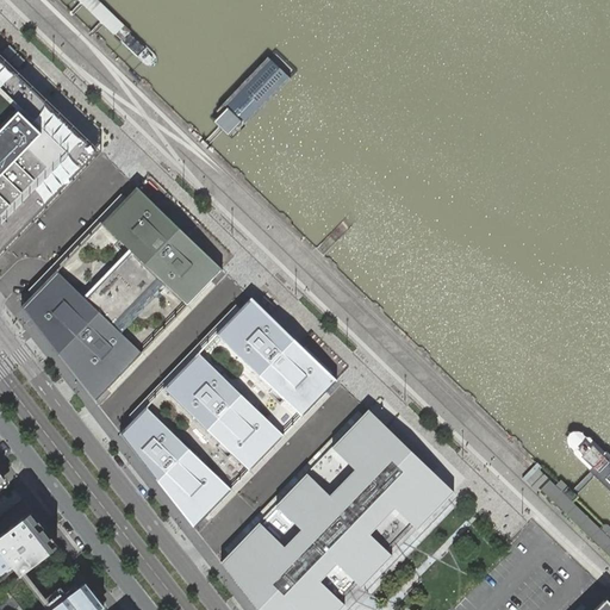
[(76,0),(143,64),(147,66),(151,67),(155,66),(156,62),(156,56),(153,53),(98,0),(76,0)]
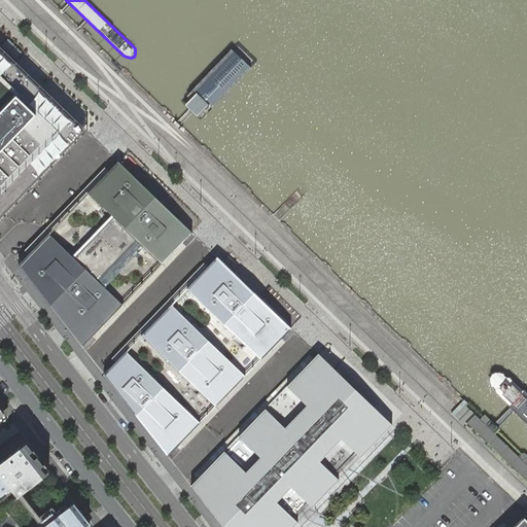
[(257,60),(238,41),(182,101),(202,119),(257,60)]
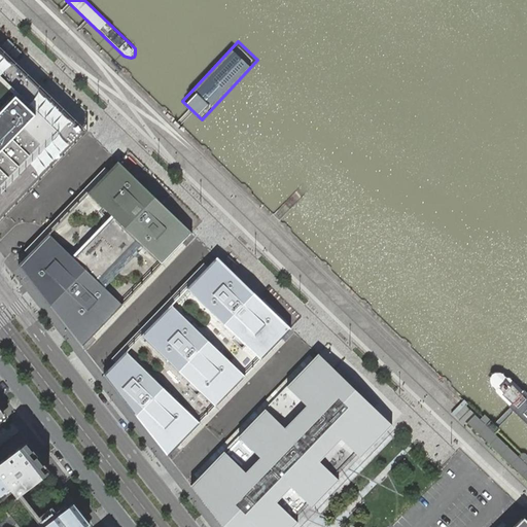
[(0,217),(84,131),(0,48),(0,217)]
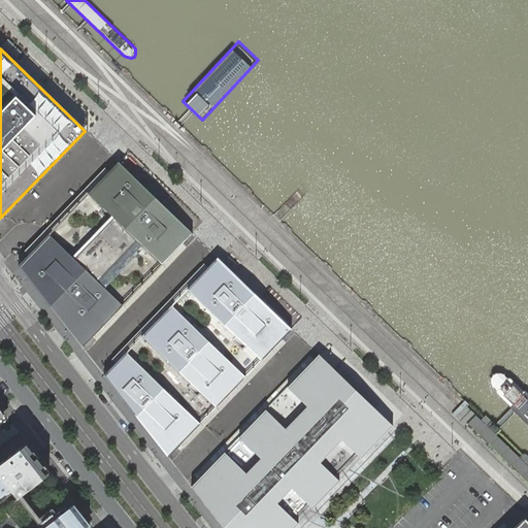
[(164,136),(174,126),(167,120),(158,130),(164,136)]
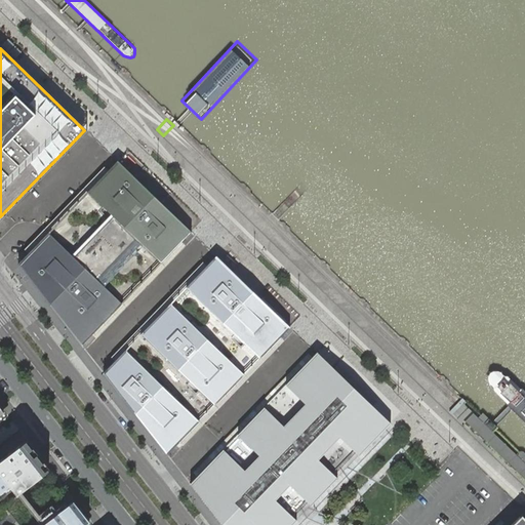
[(192,231),(118,160),(41,239),(22,259),(85,340),(192,231)]
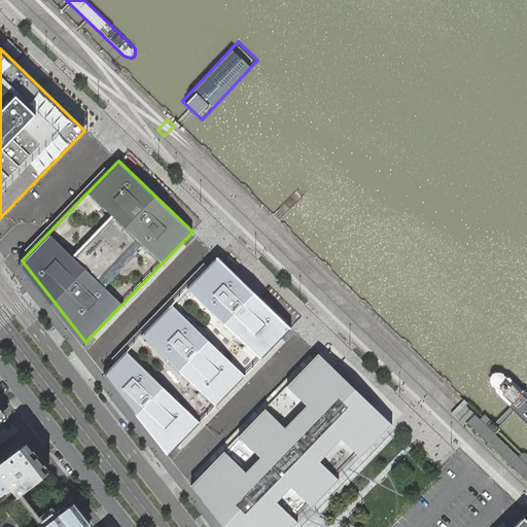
[(217,256),(107,370),(172,452),(291,327),(280,317),(234,272),(217,256)]
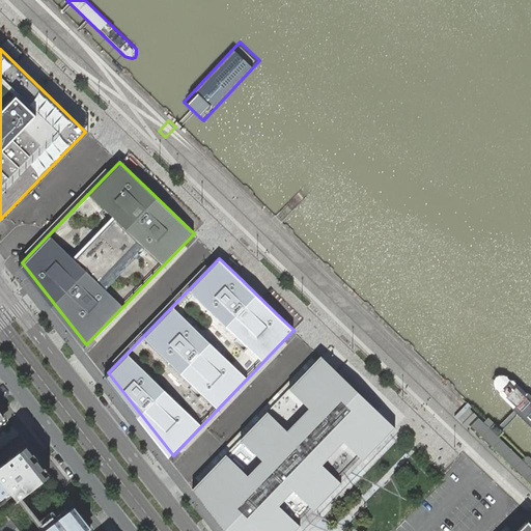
[(86,344),(22,262),(19,267),(49,305),(83,348),(86,344)]
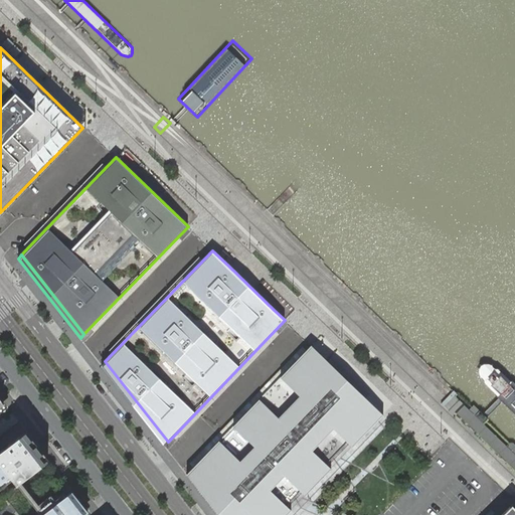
[(311,345),(192,467),(229,514),(287,514),(292,510),(287,506),(294,498),(301,491),(306,496),(331,469),(327,466),(338,454),(349,444),(353,447),(383,415),(375,406),(347,380),(311,345)]
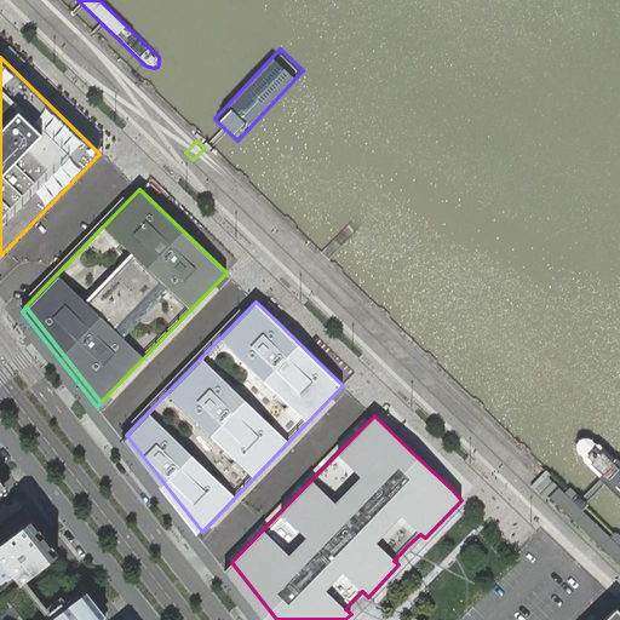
[(202,532),(126,435),(122,440),(160,488),(197,535),(202,532)]
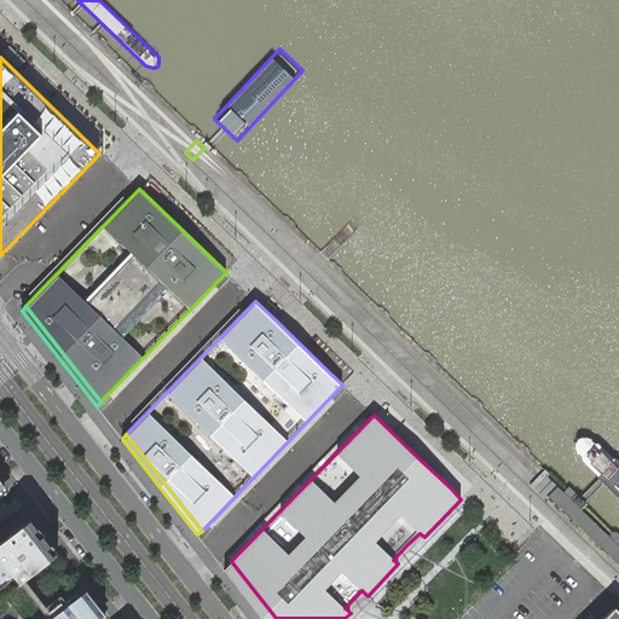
[(591,438),(584,437),(577,443),(577,451),(599,475),(618,495),(618,458),(617,457),(591,438)]
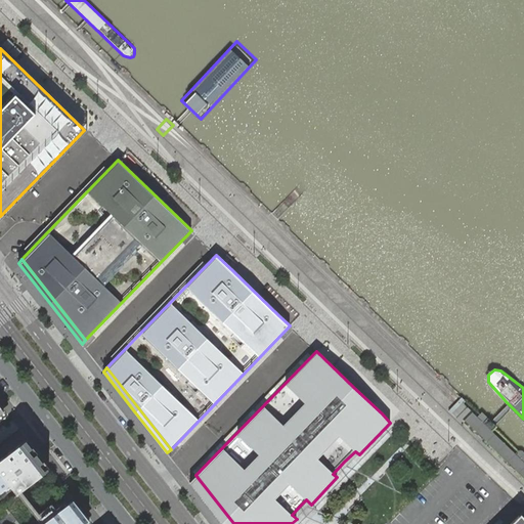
[(53,474),(26,439),(0,459),(0,523),(82,523),(89,519),(83,511),(53,474)]
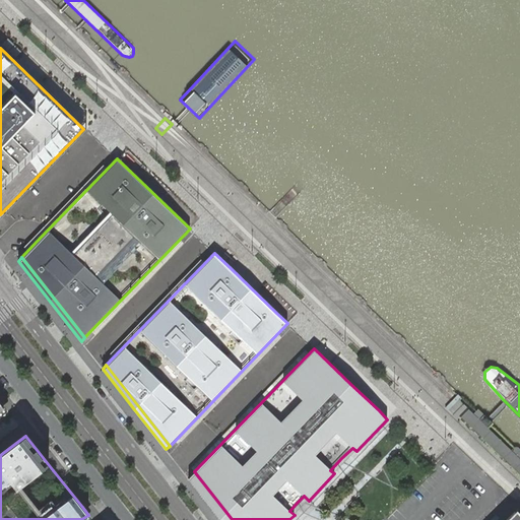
[(232,519),(194,471),(188,478),(220,519),(232,519)]
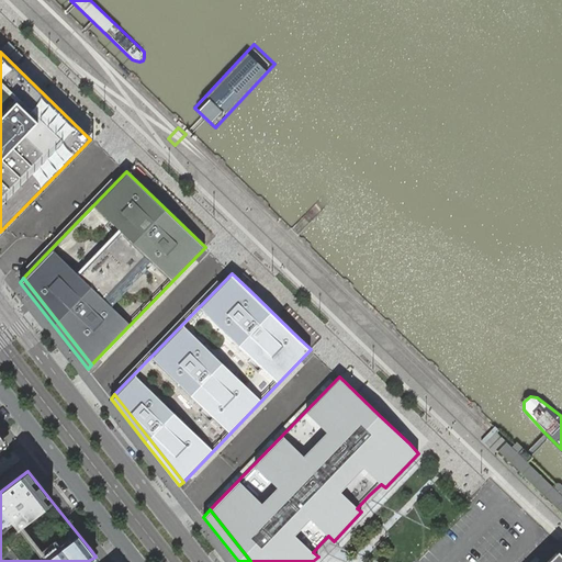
[(539,561),(559,561),(549,552),(539,561)]
